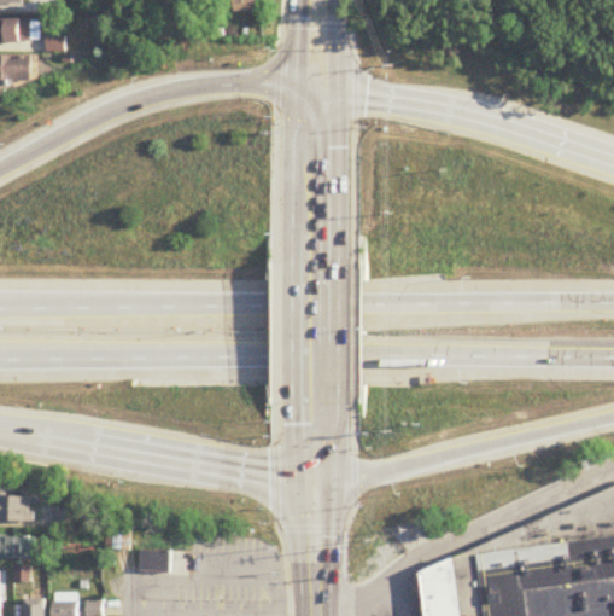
[(234,0),(234,12),(257,12),(256,0),(234,0)]
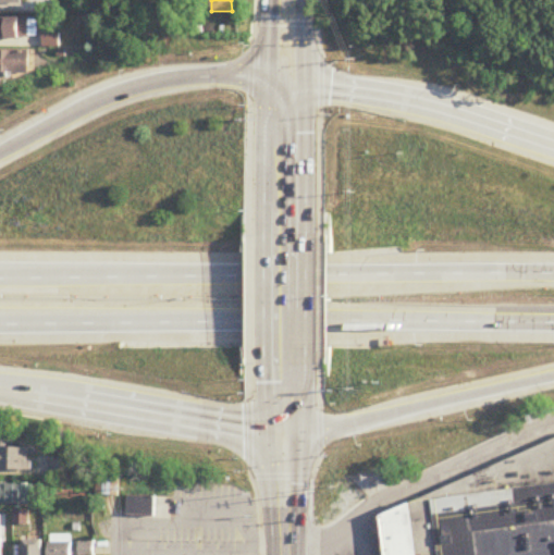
[(35,17),(0,17),(0,37),(35,37),(35,17)]
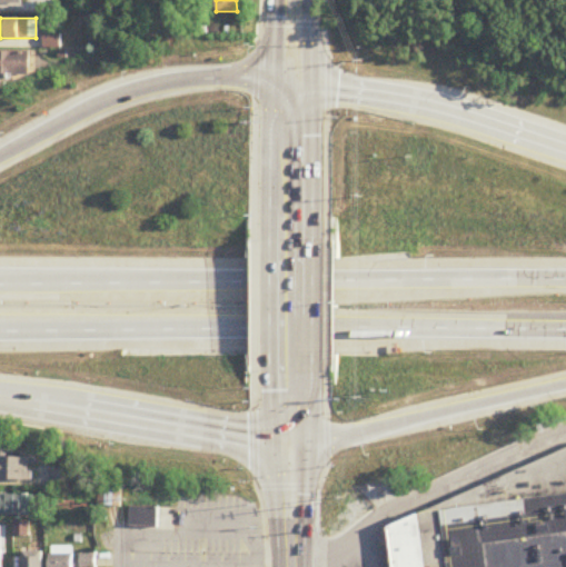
[(0,73),(27,73),(27,51),(0,51),(0,73)]
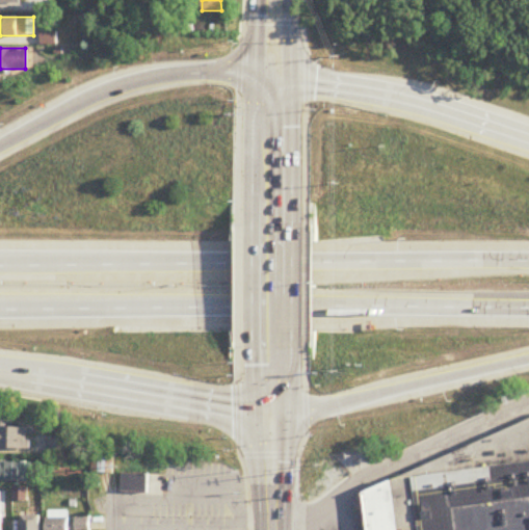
[(0,447),(27,448),(27,426),(0,426),(0,447)]
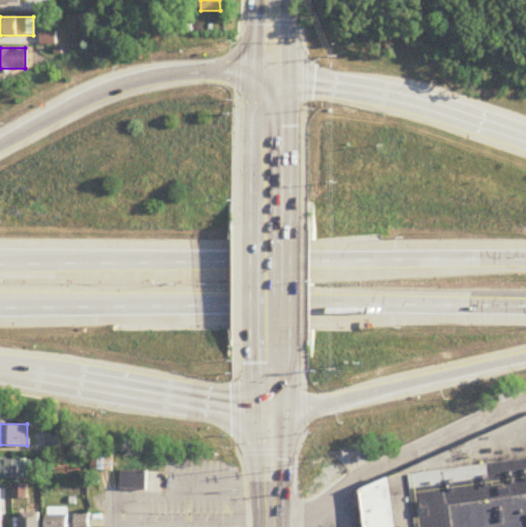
[(0,478),(31,478),(31,460),(0,460),(0,478)]
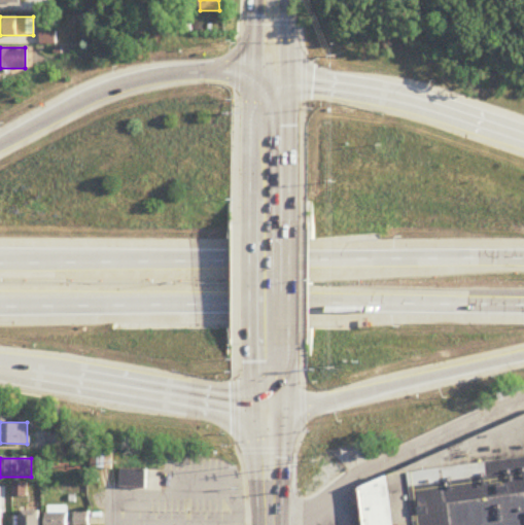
[(143,468),(117,468),(117,486),(143,486),(143,468)]
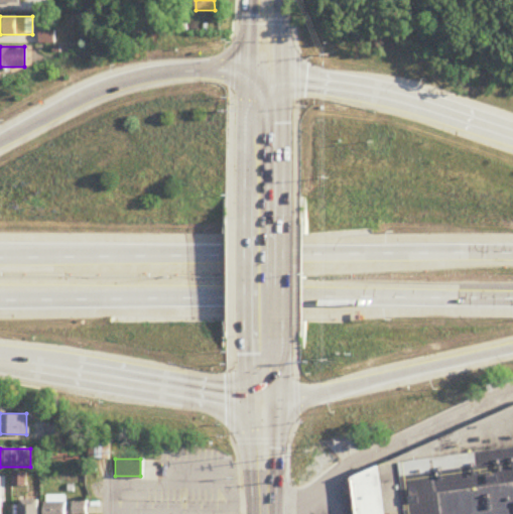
[(63,513),(65,495),(42,494),(41,513),(63,513)]
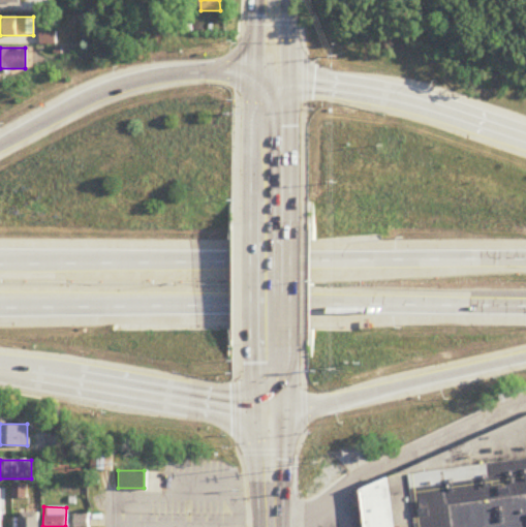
[(86,526),(86,513),(72,513),(72,526),(86,526)]
